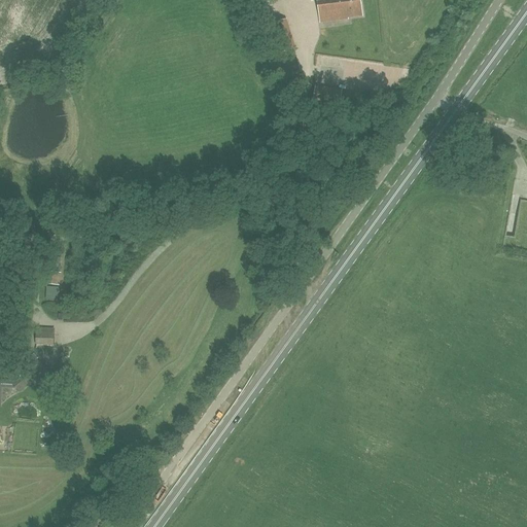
[(317,0),(320,22),(348,19),(348,18),(362,15),(360,0),(317,0)]
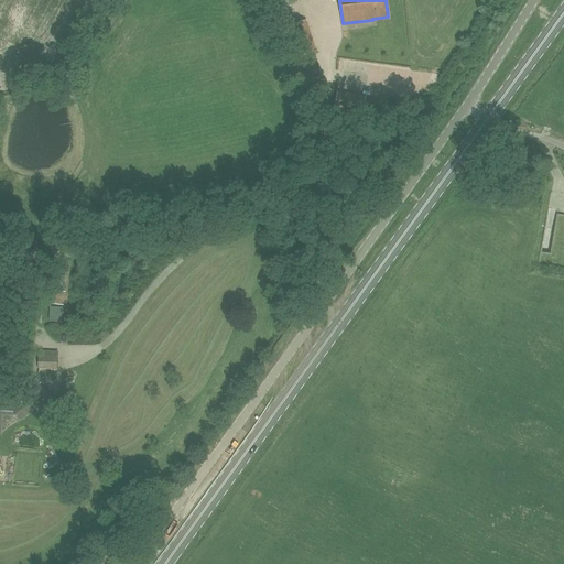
[(299,57),(315,53),(306,21),(290,25),(299,57)]
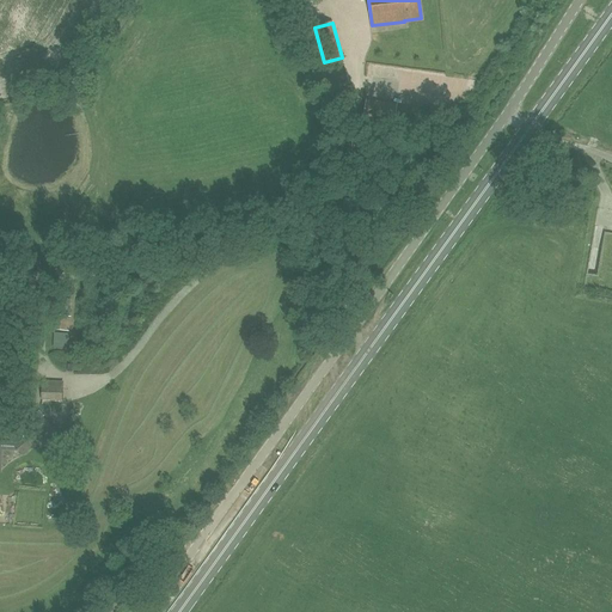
[(71,317),(55,316),(54,330),(69,332),(71,317)]
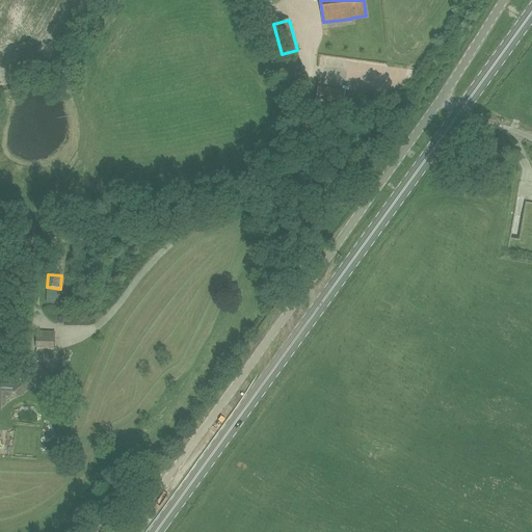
[(35,348),(54,349),(55,331),(35,330),(35,348)]
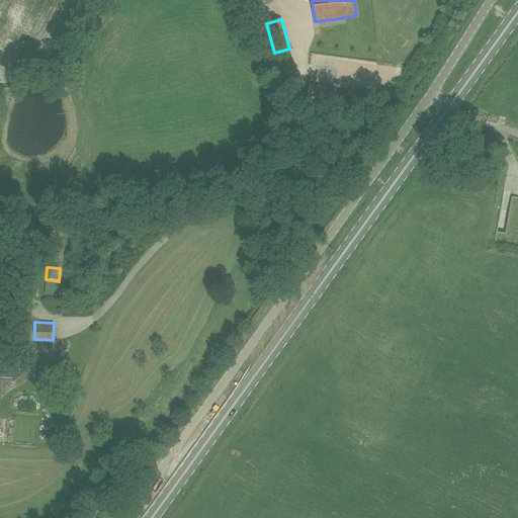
[(0,400),(1,381),(16,381),(19,385),(32,374),(34,377),(47,366),(32,350),(16,365),(16,367),(18,370),(13,375),(0,374),(0,400)]
